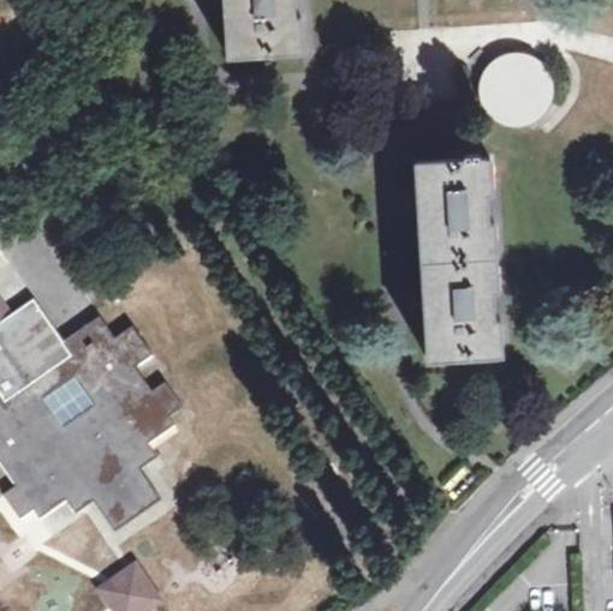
[(221,0),(226,59),(301,54),(299,21),(292,21),(291,0),(221,0)]
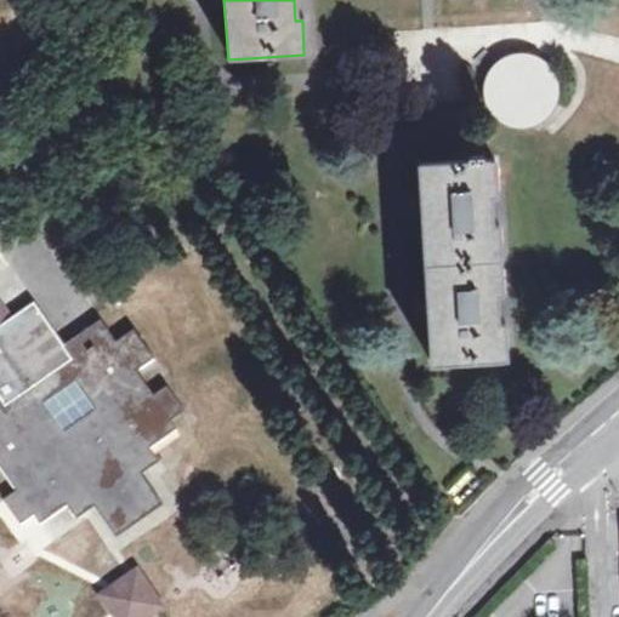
[(524,116),(529,116),(532,115),(534,114),(538,113),(541,110),(543,109),(545,107),(547,103),(549,100),(550,96),(550,90),(550,86),(558,85),(556,76),(554,72),(550,67),(546,62),(541,58),(535,56),(531,55),(526,53),(517,53),(512,56),(510,56),(507,57),(504,61),(499,63),(498,66),(494,70),(504,75),(503,78),(500,81),(499,85),(499,87),(499,93),(500,100),(503,103),(504,107),(507,109),(509,110),(512,113),(516,115),(520,115),(524,116)]
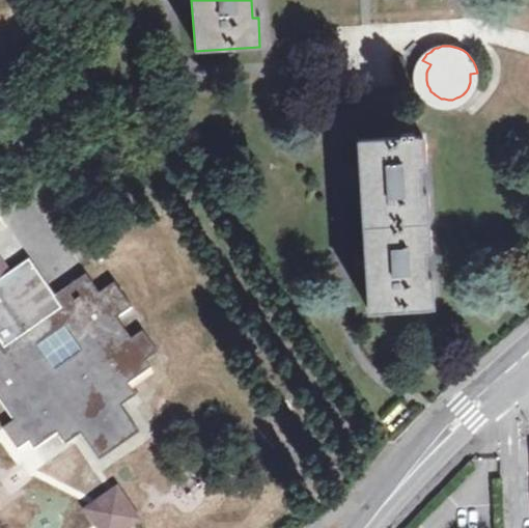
[(363,228),(426,227),(424,194),(419,195),(418,168),(423,167),(421,138),(411,138),(411,134),(396,135),(397,139),(357,141),(363,228)]
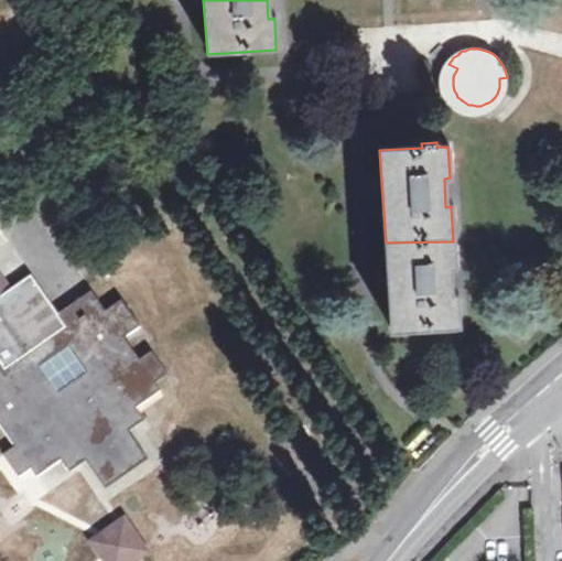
[(453,241),(386,243),(390,331),(457,327),(456,297),(450,297),(450,269),(454,268),(453,241)]
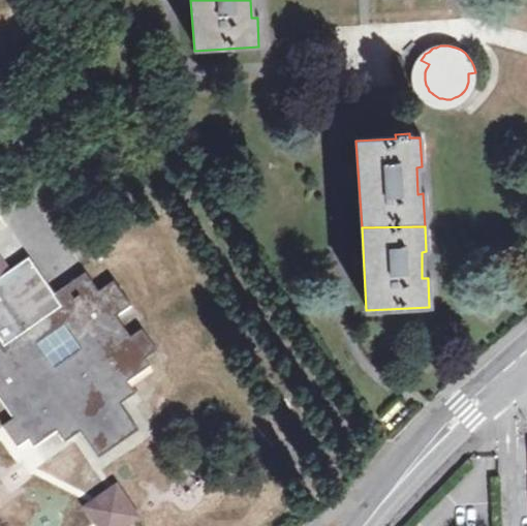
[(0,401),(10,416),(1,423),(17,444),(26,437),(32,446),(54,431),(63,444),(80,432),(98,458),(136,432),(118,405),(132,396),(124,384),(148,368),(142,358),(153,350),(137,330),(128,336),(115,315),(127,306),(111,281),(97,290),(83,272),(52,294),(26,256),(6,271),(0,260),(0,401)]
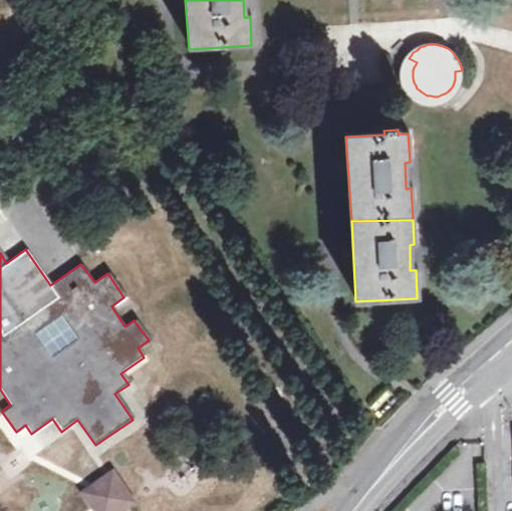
[(135,510),(142,506),(116,473),(83,496),(93,510),(135,510)]
